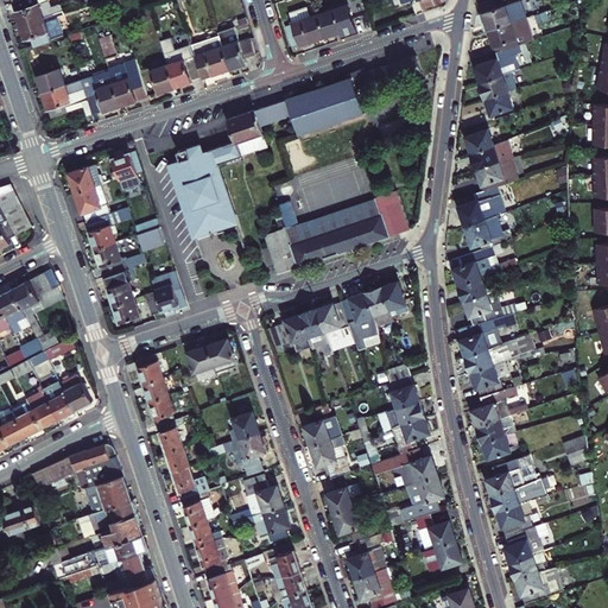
[(36,4),(35,0),(18,0),(12,2),(16,13),(19,25),(45,16),(44,11),(40,12),(38,2),(36,4)]
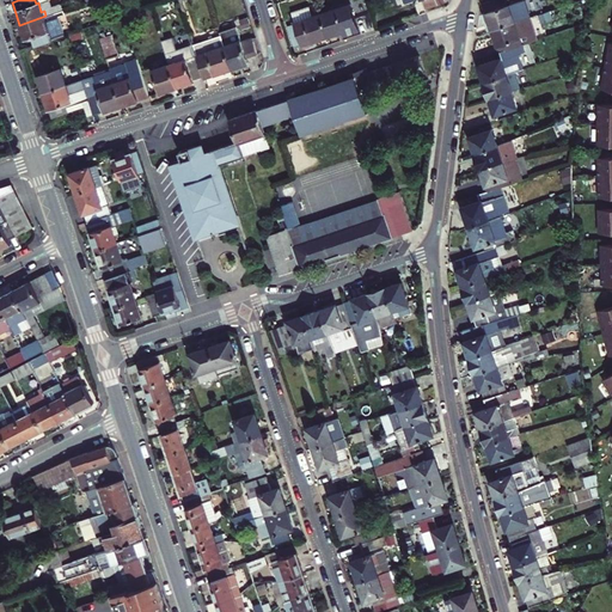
[(190,0),(185,0),(178,2),(181,10),(193,5),(190,0)]
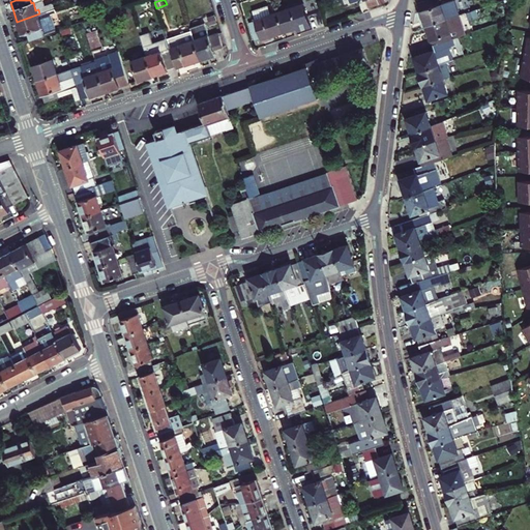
[(276,9),(284,28),(291,25),(297,23),(297,25),(322,17),(316,0),(304,0),(301,1),(276,9)]
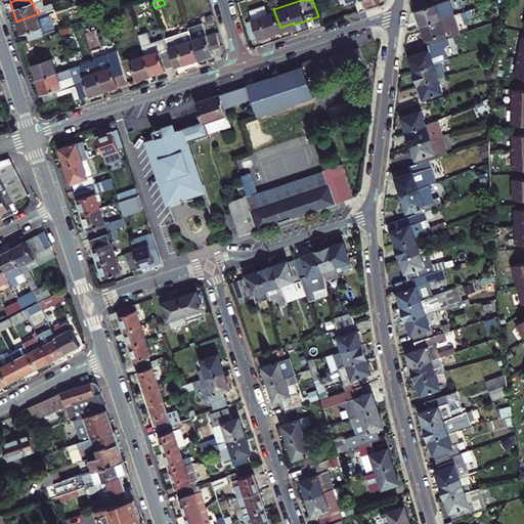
[(422,24),(456,12),(452,0),(445,0),(436,3),(435,0),(425,0),(416,3),(419,11),(422,24)]
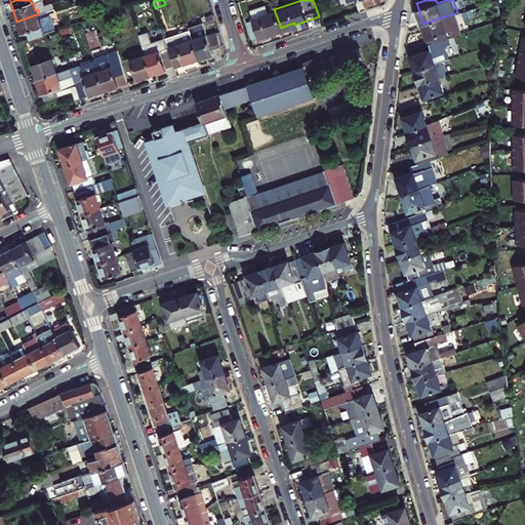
[(281,28),(274,9),(267,11),(265,4),(250,9),(252,16),(246,19),(253,40),(268,35),(267,32),(272,31),(275,30),(275,32),(281,30),(281,28)]
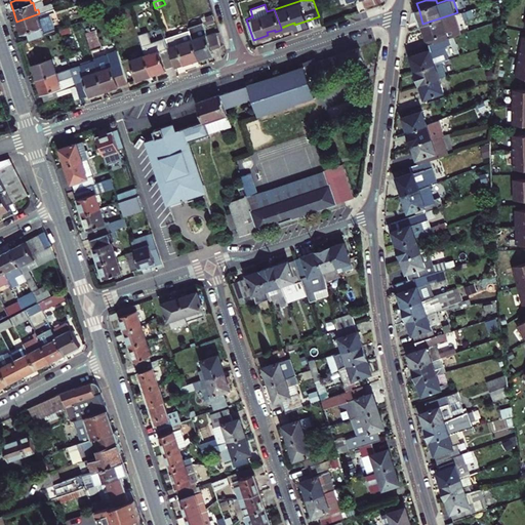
[(50,33),(43,12),(39,13),(41,16),(38,18),(44,35),(50,33)]
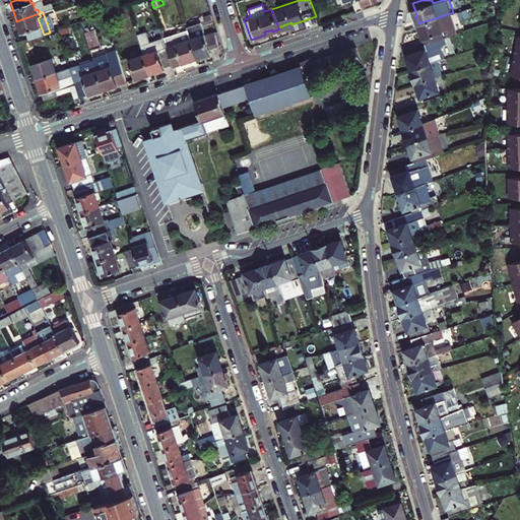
[(453,12),(418,23),(423,34),(426,42),(444,36),(459,30),(453,12)]
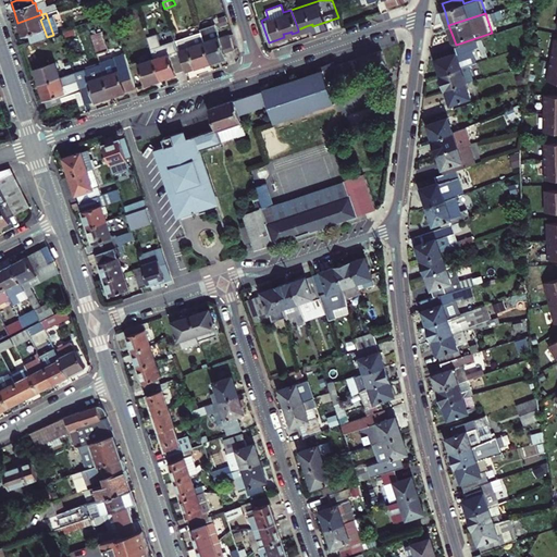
[(41,14),(17,23),(21,31),(22,35),(28,33),(32,42),(47,37),(40,20),(44,17),(41,14)]
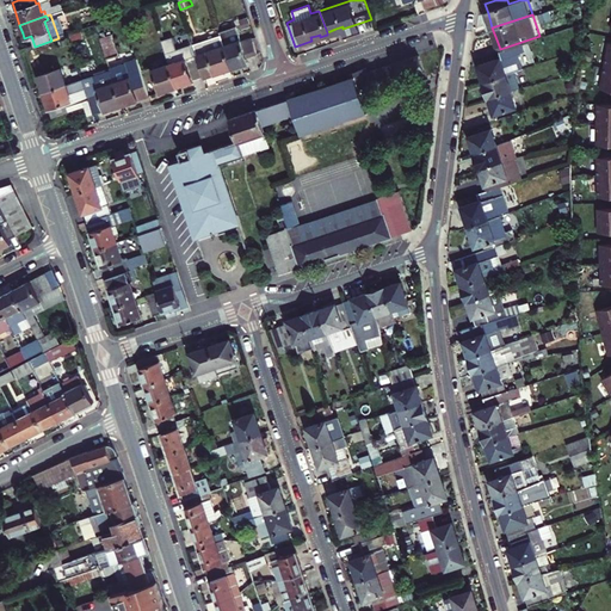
[(244,55),(234,48),(226,23),(217,26),(221,36),(230,66),(238,63),(245,61),(244,55)]
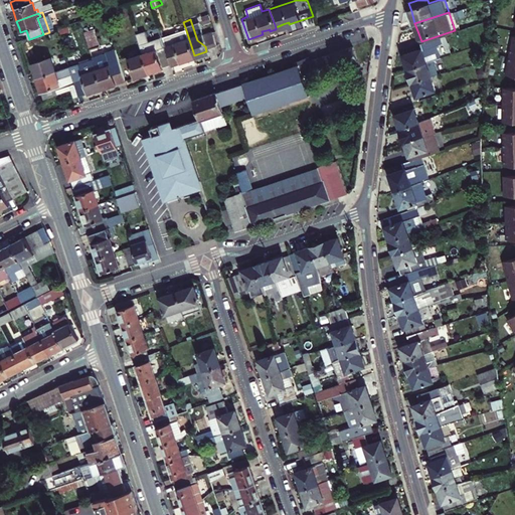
[(184,59),(194,55),(186,30),(163,38),(171,63),(184,59)]
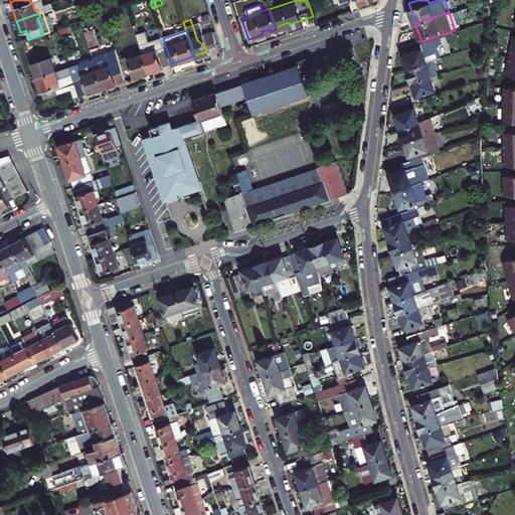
[(197,40),(205,46),(214,43),(211,35),(197,40)]
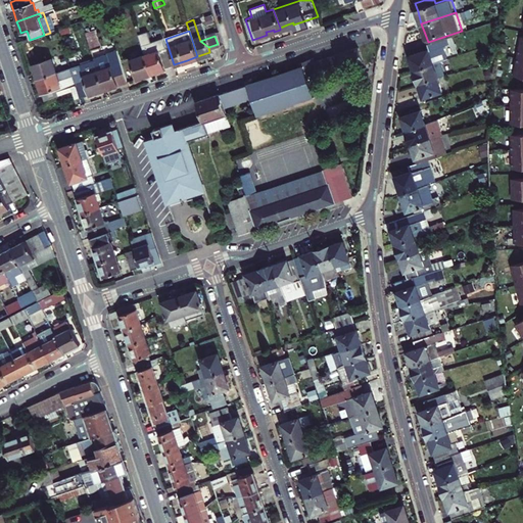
[(411,59),(414,68),(435,61),(447,57),(442,44),(448,42),(446,36),(428,42),(430,48),(409,55),(411,59)]
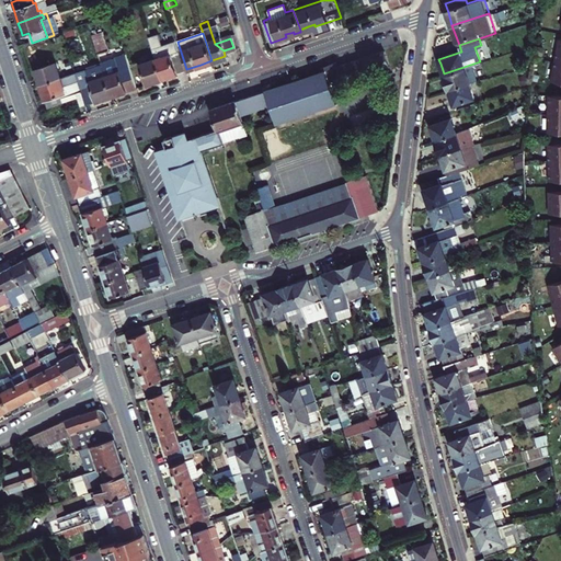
[(389,61),(384,47),(330,66),(263,89),(268,104),(275,122),(333,101),(325,78),(340,73),(342,78),(389,61)]
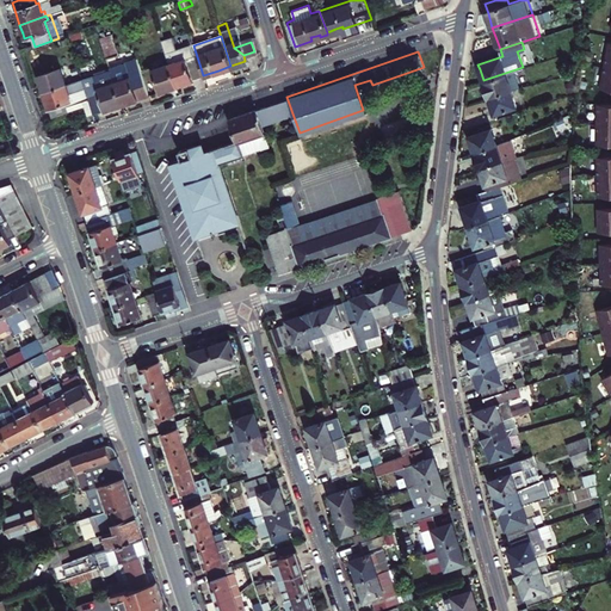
[(193,54),(168,62),(177,85),(191,80),(202,75),(193,54)]
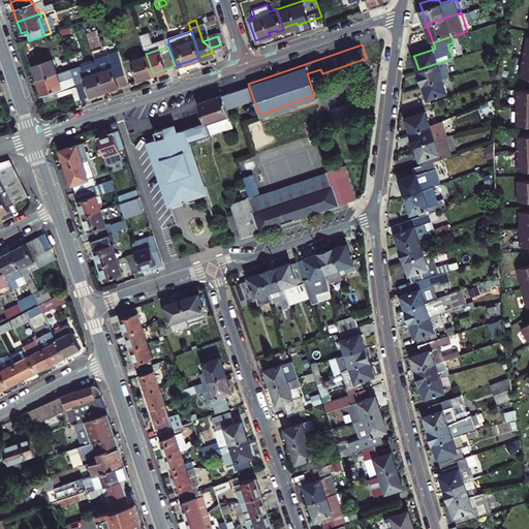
[(98,48),(91,50),(95,61),(95,62),(103,59),(98,48)]
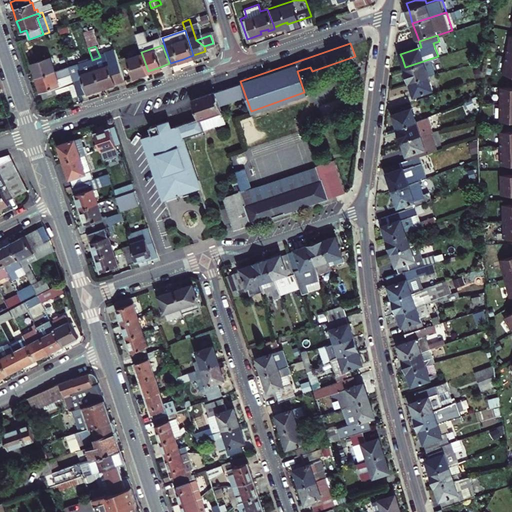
[(141,73),(148,71),(141,52),(129,56),(136,75),(141,73)]
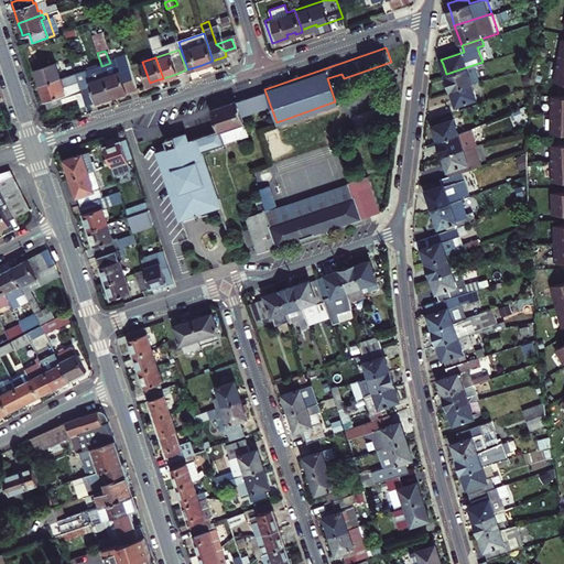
[(563,62),(559,62),(554,82),(563,83),(563,62)]
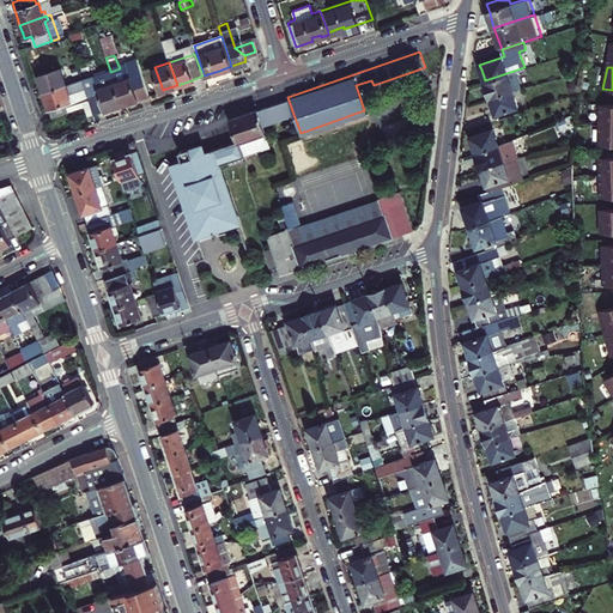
[(40,85),(43,92),(65,85),(59,68),(37,77),(40,85)]
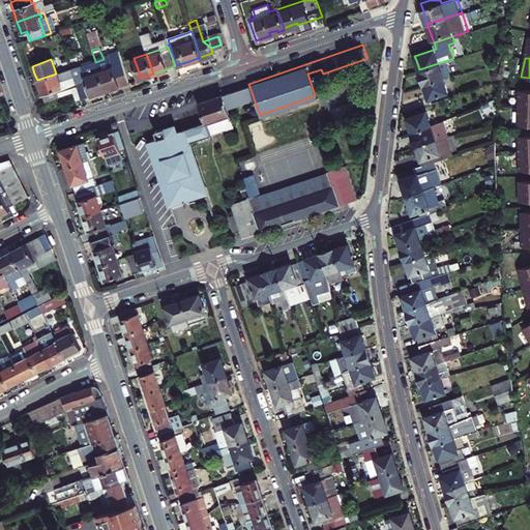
[(70,69),(74,80),(81,98),(91,94),(106,90),(98,71),(95,62),(95,61),(70,69)]
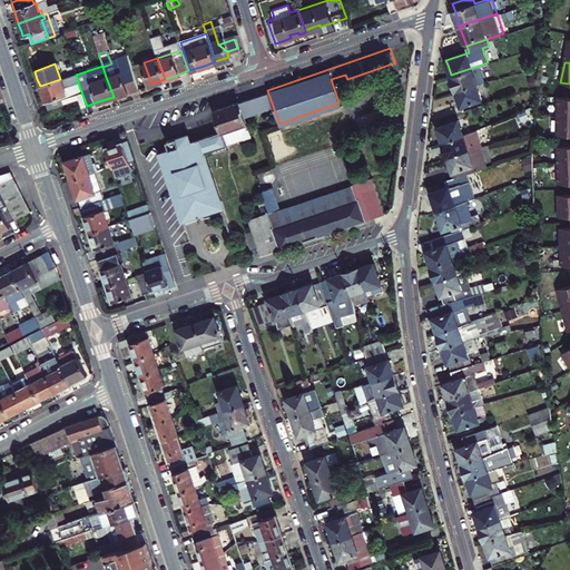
[(138,88),(131,67),(106,77),(114,97),(127,91),(138,88)]
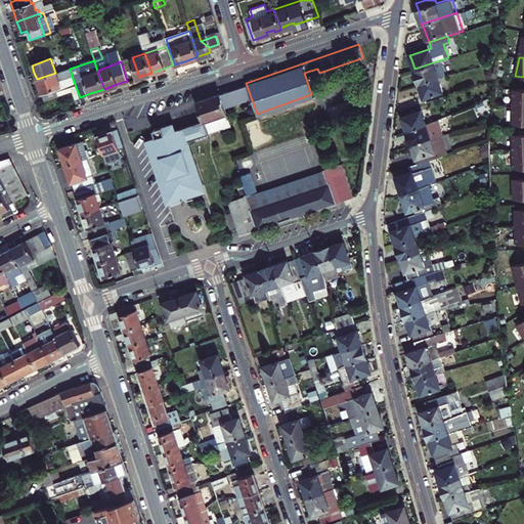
[(419,82),(438,77),(434,64),(437,64),(436,61),(415,69),(417,77),(419,82)]
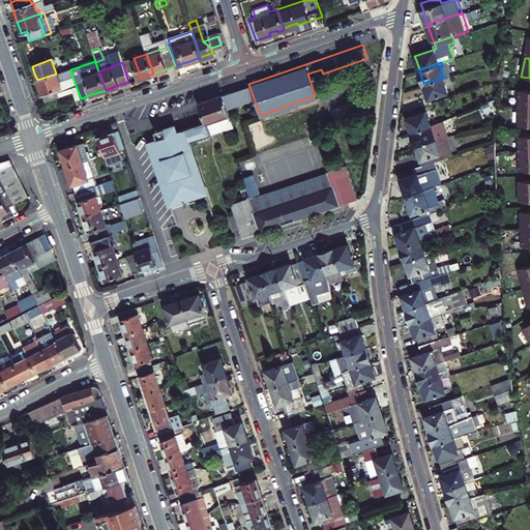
[(56,74),(37,80),(41,93),(45,101),(59,96),(57,89),(60,87),(56,74)]
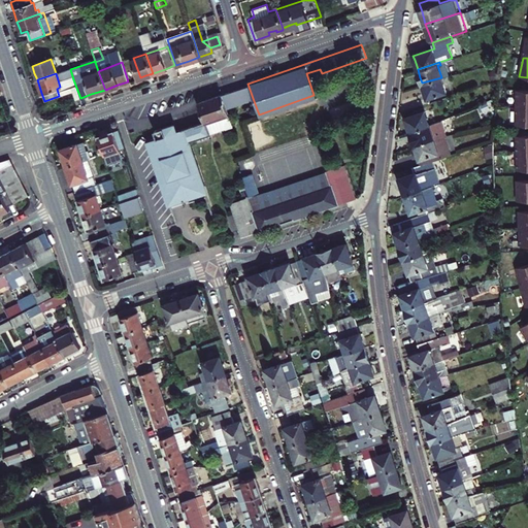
[(446,87),(441,77),(422,83),(425,91),(427,96),(449,89),(448,87),(446,87)]
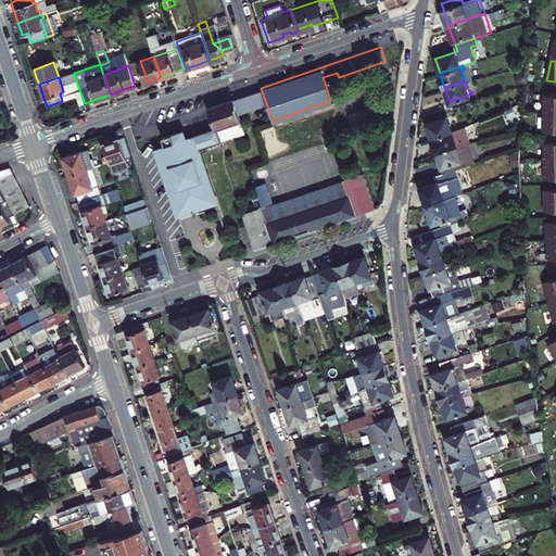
[(239,113),(266,103),(261,88),(241,96),(245,108),(238,110),(239,113)]
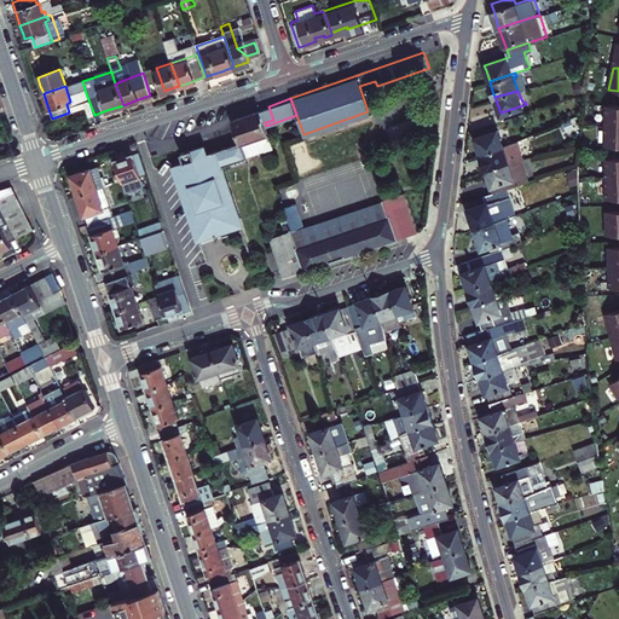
[(618,105),(606,106),(606,126),(618,126),(618,105)]
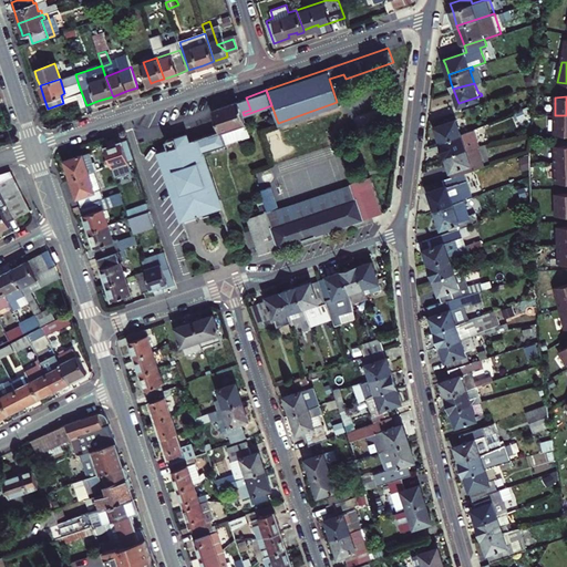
[(250,110),(246,98),(238,100),(229,103),(214,109),(222,130),(238,124),(243,137),(250,134),(244,115),(243,112),(250,110)]
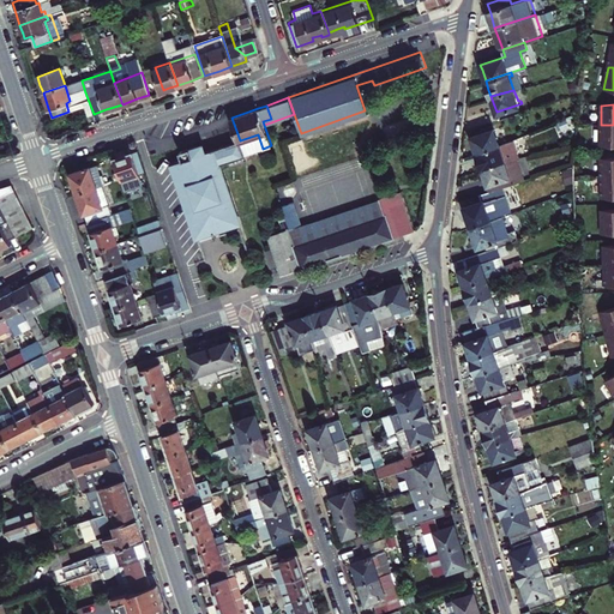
[(613,125),(601,125),(600,145),(613,145),(613,125)]
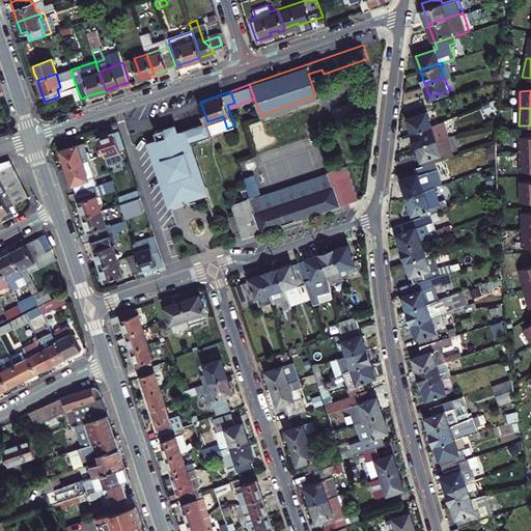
[(413,131),(435,124),(430,110),(408,116),(411,126),(413,131)]
